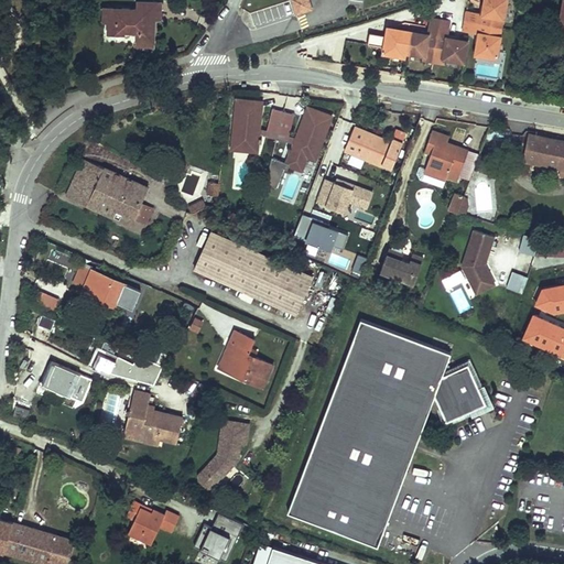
[(111,19),(111,30),(127,30),(128,32),(129,32),(131,33),(132,33),(134,32),(134,30),(134,28),(140,28),(140,34),(156,34),(156,15),(162,15),(161,0),(138,0),(139,4),(111,4),(111,19)]
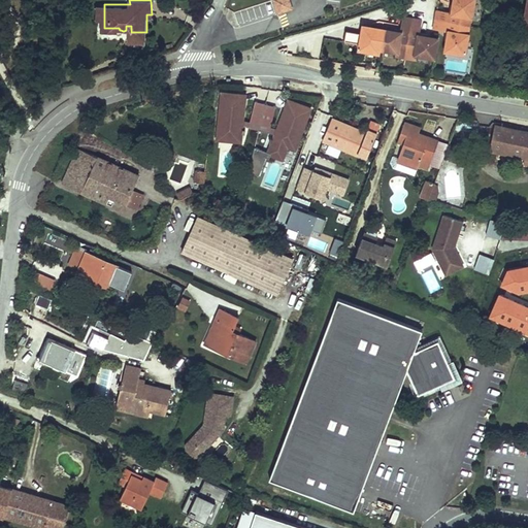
[(277,0),(274,1),(277,12),(295,6),(292,0),(277,0)]
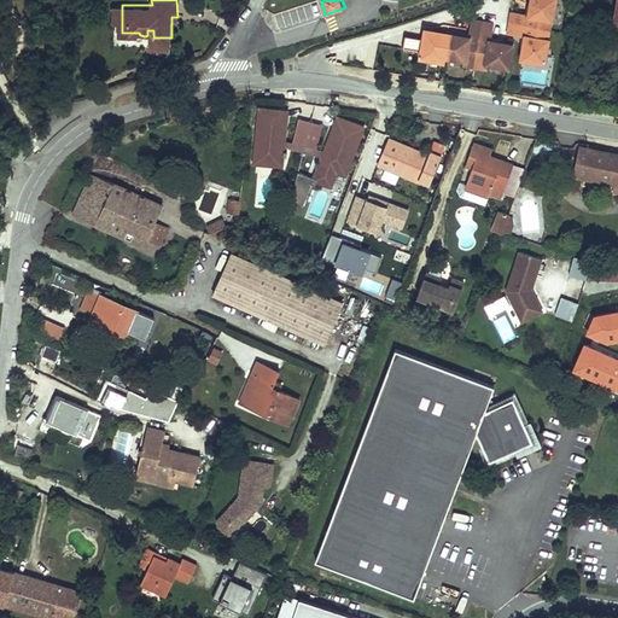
[(543,62),(554,0),(532,0),(531,15),(512,11),(508,33),(528,36),(524,57),(543,62)]
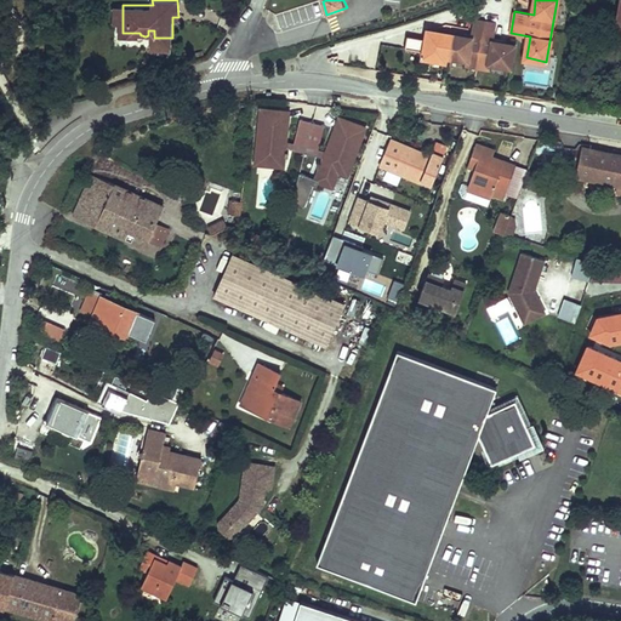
[(472,38),(429,30),(425,57),(445,61),(446,55),(512,67),(516,46),(494,41),(497,23),(476,20),(472,38)]
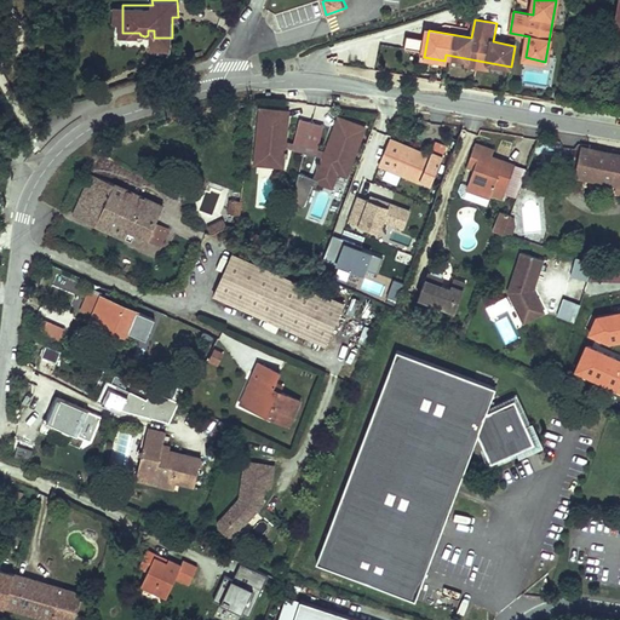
[(408,36),(406,46),(419,49),(420,39),(408,36)]
